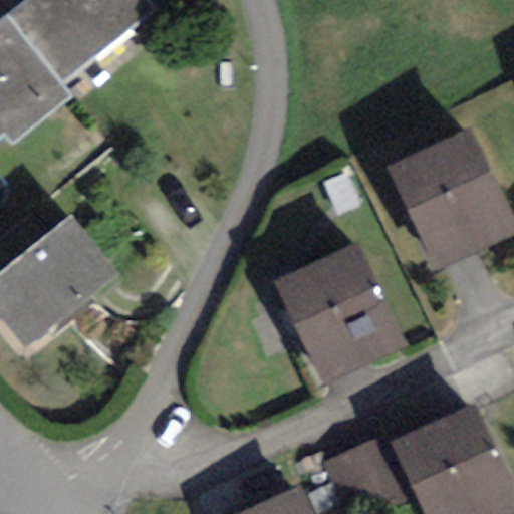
[(92,59),(156,7),(149,0),(29,0),(6,18),(59,85),(92,59)]
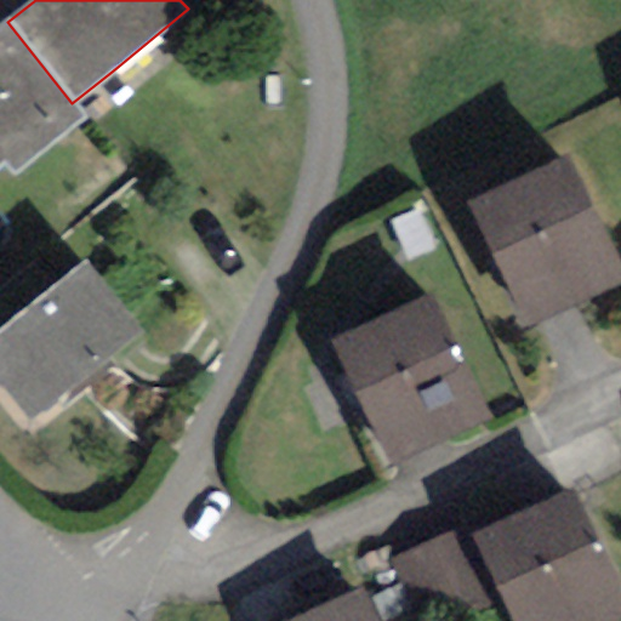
[(0,28),(0,170),(5,166),(13,177),(85,121),(72,103),(7,22),(0,28)]
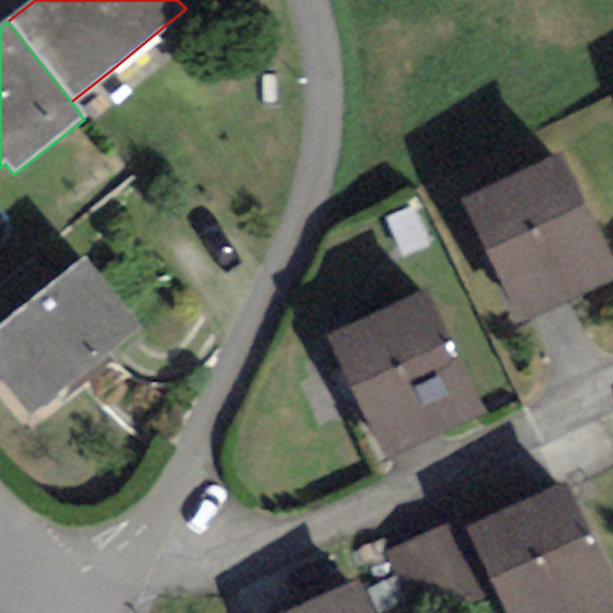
[(459,200),(521,326),(612,279),(612,260),(559,151),(459,200)]
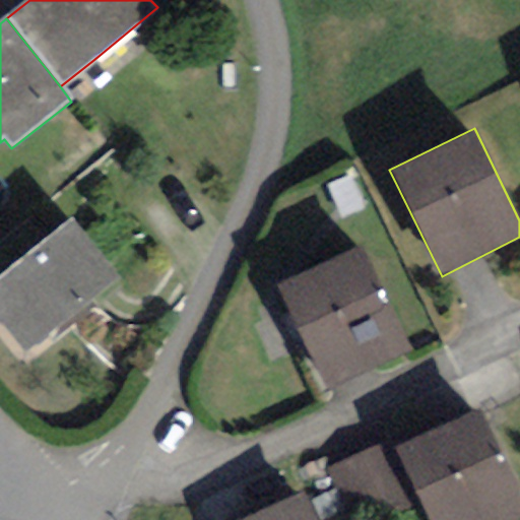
[(69,222),(0,278),(0,321),(26,354),(116,280),(69,222)]
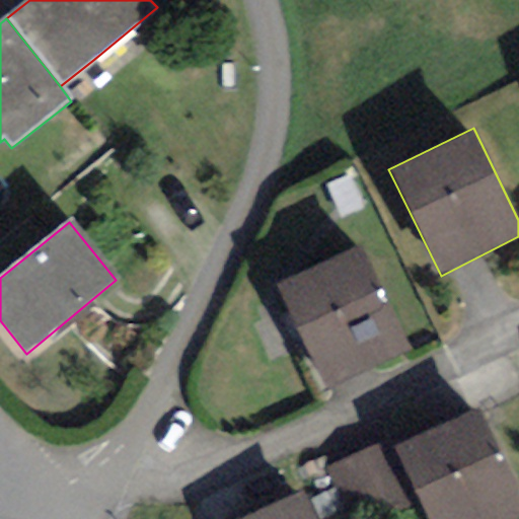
[(275,285),(326,393),(412,354),(360,244),(275,285)]
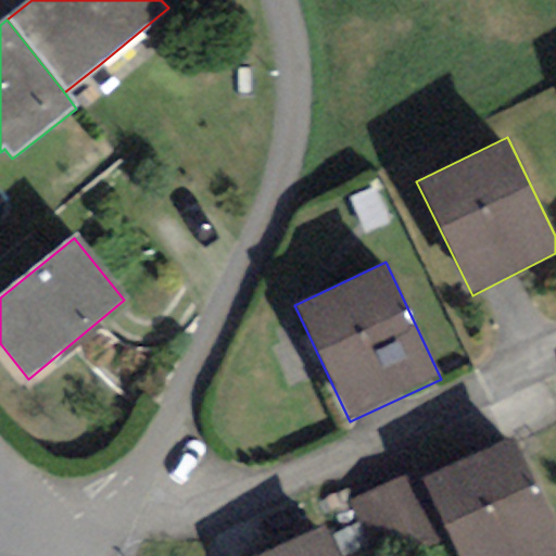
[(450,542),(456,555),(555,555),(555,527),(513,437),(420,481),(450,542)]
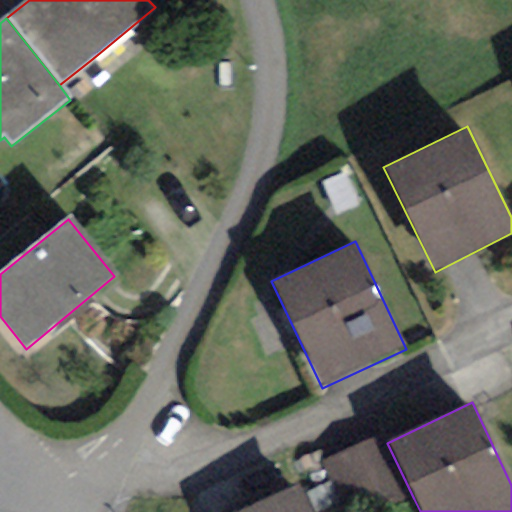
[(346,511),(386,511),(414,499),(387,443),(382,433),(322,462),(346,511)]
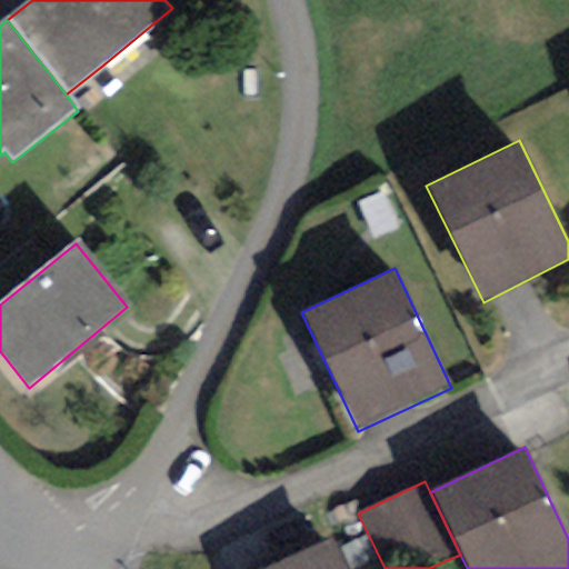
[(263,568),(346,568),(331,538),(263,568)]
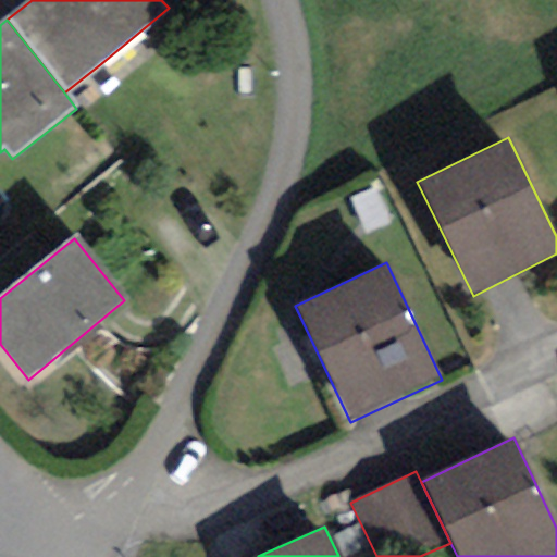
All buildings are outlined.
